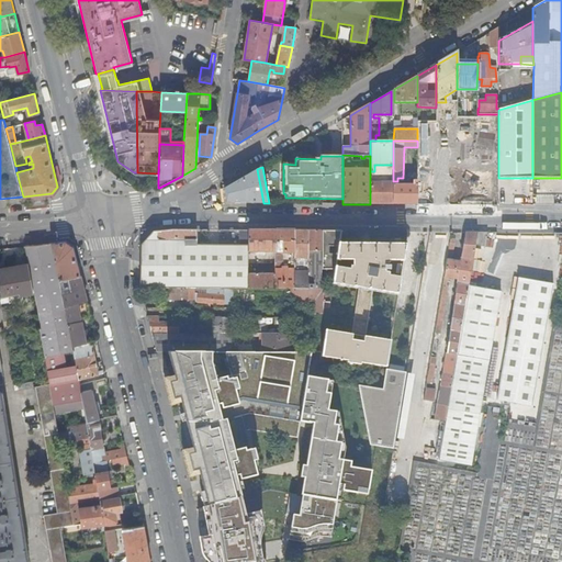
[(263,203),(257,169),(224,189),(226,203),(243,203),(263,203)]
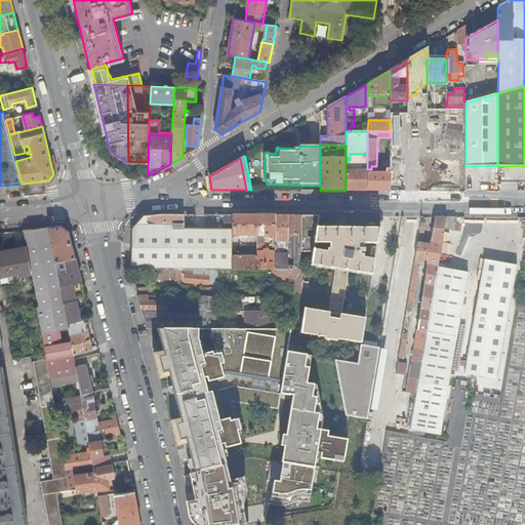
[(367,172),(366,191),(376,191),(390,191),(390,168),(387,168),(387,173),(367,172)]
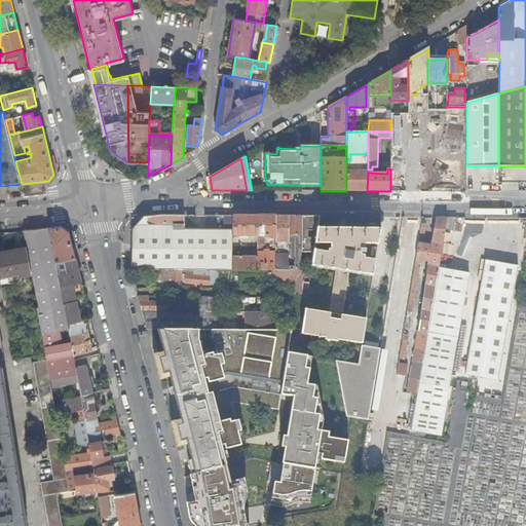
[(346,171),(346,191),(358,191),(367,191),(368,173),(368,171),(346,171)]
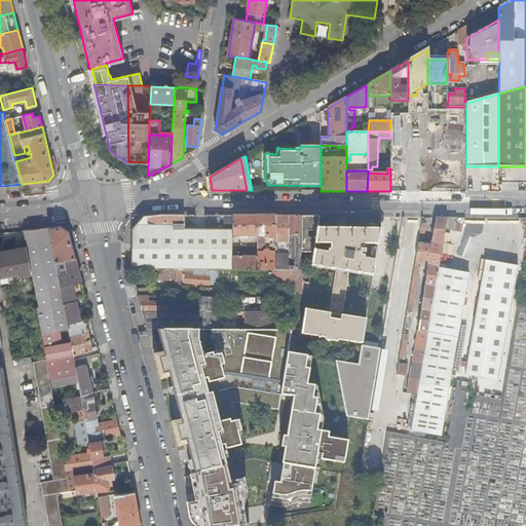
[(184,229),(184,216),(159,216),(143,218),(133,229),(132,271),(150,271),(182,271),(184,271),(192,271),(219,271),(232,271),(232,257),(232,238),(194,238),(184,231),(184,229)]
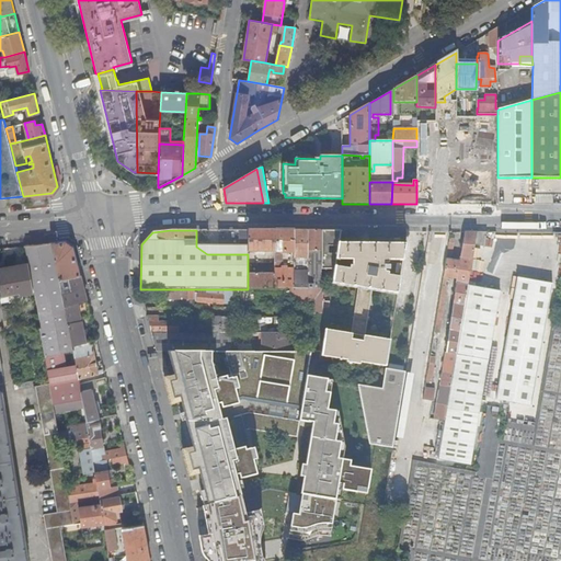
[(248,244),(248,231),(239,231),(239,244),(248,244)]
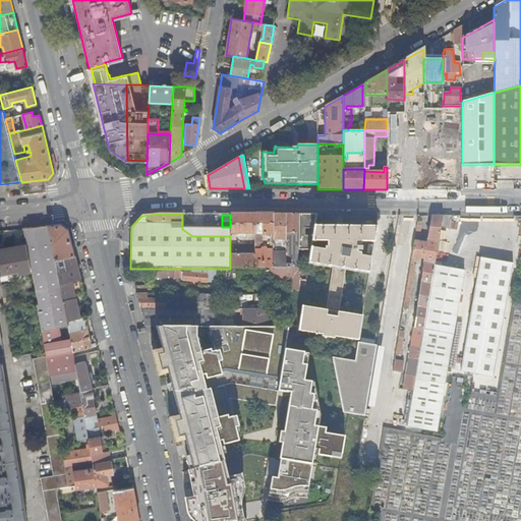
[(255,234),(255,215),(230,215),(230,227),(230,228),(230,234),(236,234),(237,236),(245,237),(245,234),(255,234)]
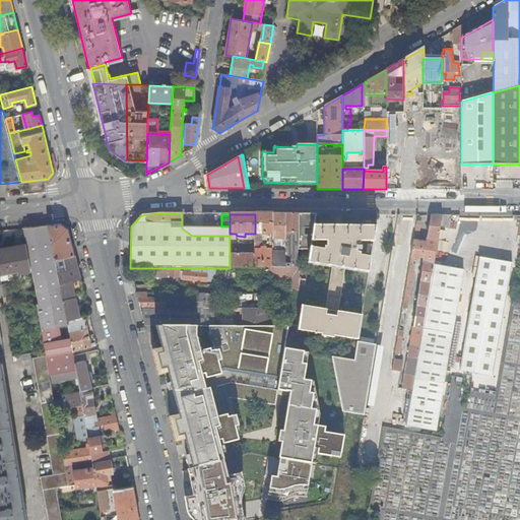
[(272,246),(272,214),(261,214),(255,214),(255,234),(255,248),(257,248),(261,243),(261,237),(260,235),(270,235),(270,237),(269,237),(269,246),(272,246)]
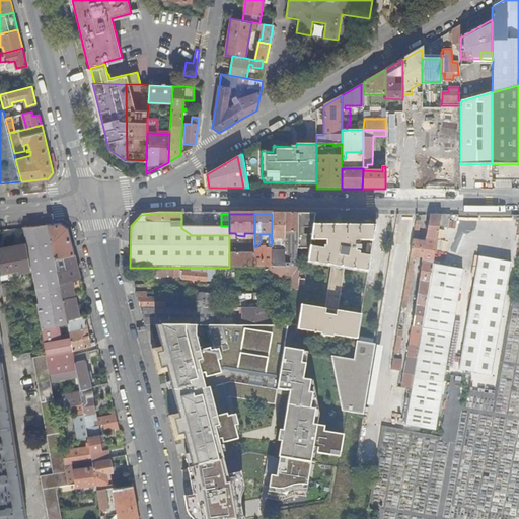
[(285,214),(272,214),(272,245),(272,249),(272,268),(285,268),(285,214)]
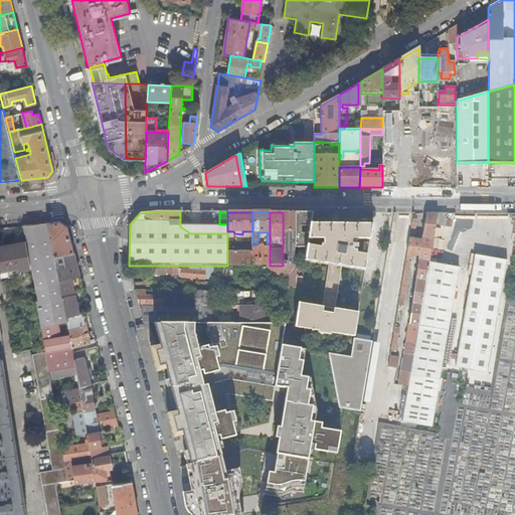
[(295,212),(283,212),(283,266),(295,266),(295,247),(295,212)]
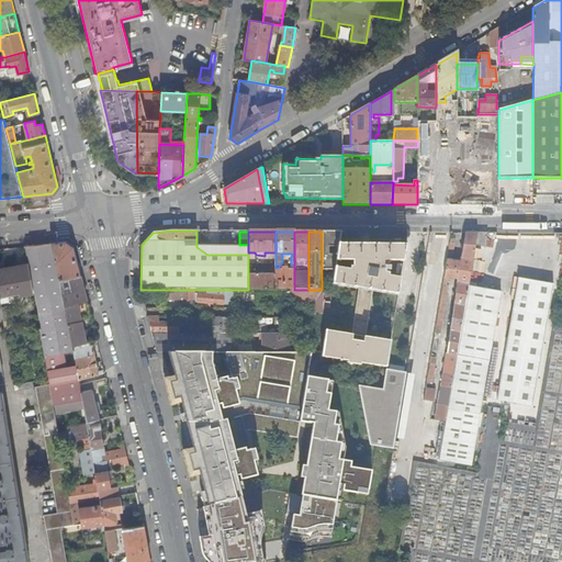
[(339,244),(341,232),(322,232),(322,270),(336,270),(339,244)]
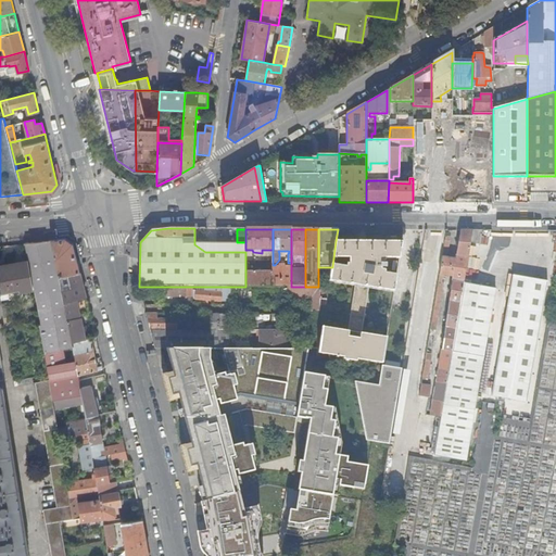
[(451,236),(445,236),(430,329),(436,329),(443,282),(442,282),(443,275),(453,277),(442,354),(432,416),(442,417),(460,301),(464,282),(470,243),(472,230),(460,230),(455,258),(446,257),(451,236)]
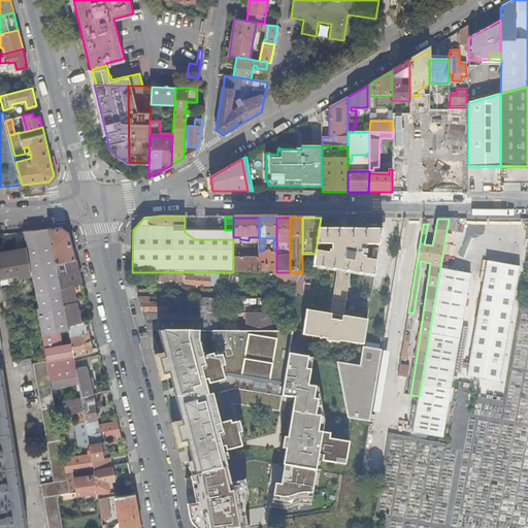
[(455,232),(458,219),(449,219),(447,231),(455,232)]
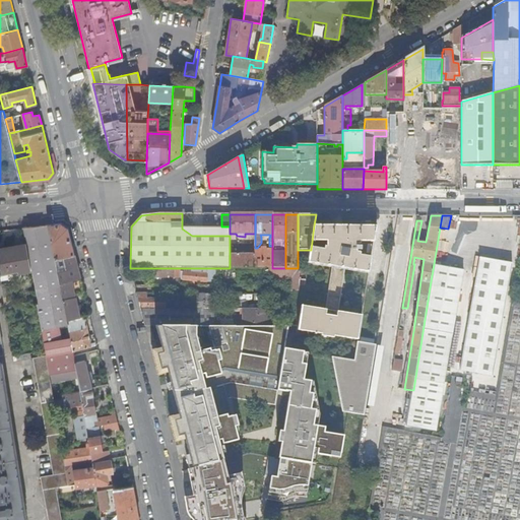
[(61,224),(47,225),(59,283),(79,278),(66,229),(61,224)]
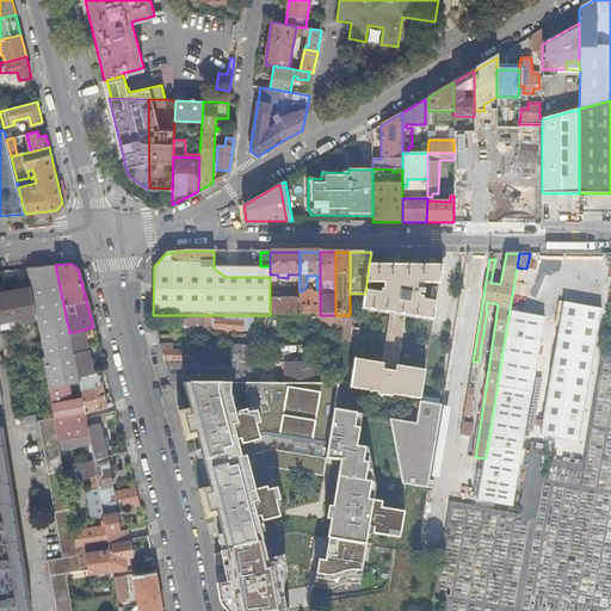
[(55,265),(28,269),(41,332),(45,358),(43,358),(54,419),(85,413),(85,412),(78,376),(72,345),(69,333),(55,265)]
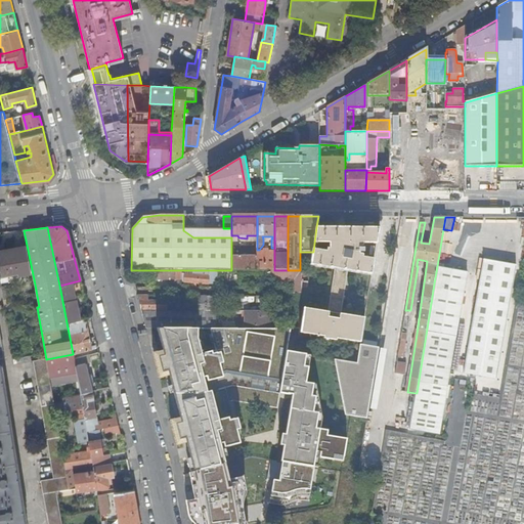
[(376,244),(379,227),(316,227),(313,252),(311,265),(335,269),(328,312),(305,308),(304,311),(302,328),(301,329),(301,333),(316,336),(316,337),(318,337),(319,336),(360,343),(363,318),(340,314),(344,290),(347,291),(349,277),(346,277),(347,271),(370,275),(374,259),(369,258),(362,257),(362,255),(358,254),(358,252),(358,249),(358,247),(361,247),(362,246),(362,244),(373,244),(376,244)]
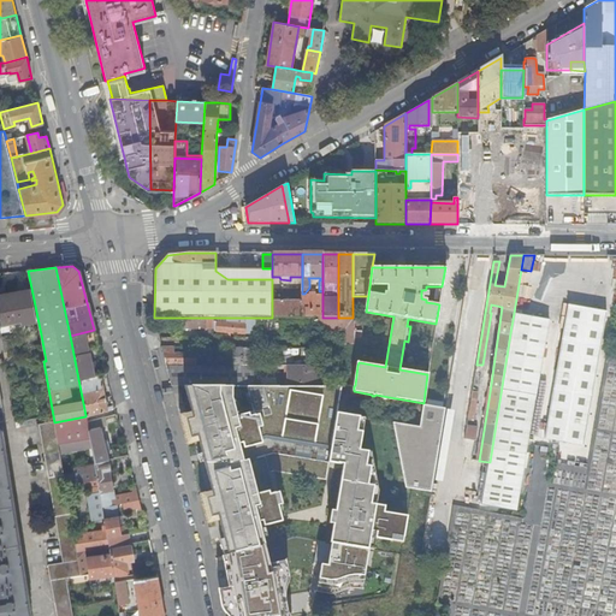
[(272,279),(272,277),(272,270),(215,268),(215,271),(227,279),(272,279)]
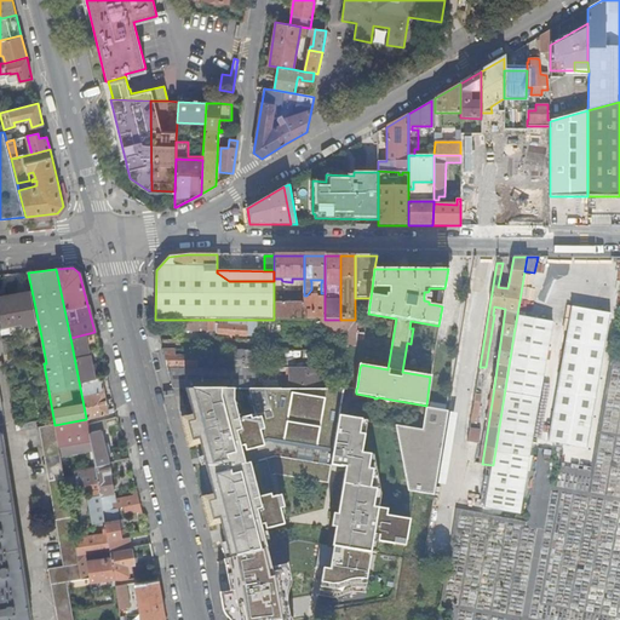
[(0,297),(0,333),(0,334),(6,366),(12,365),(10,354),(15,352),(16,365),(27,369),(30,369),(32,375),(45,373),(40,348),(26,350),(23,338),(19,339),(7,342),(5,325),(5,321),(19,319),(16,294),(9,296),(0,297)]
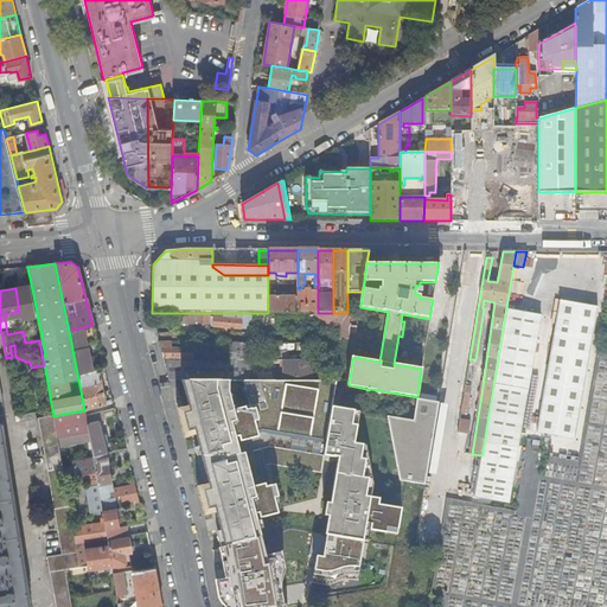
[(318,313),(318,292),(296,292),(296,296),(296,313),(308,313),(318,313)]
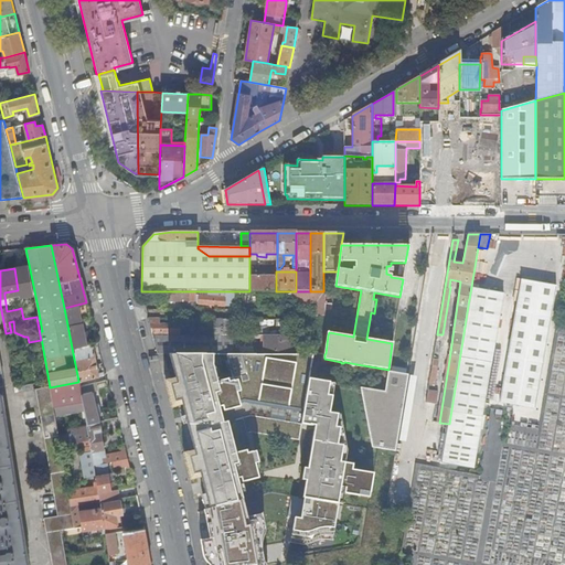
[(276,276),(249,276),(249,291),(258,291),(276,291),(276,276)]
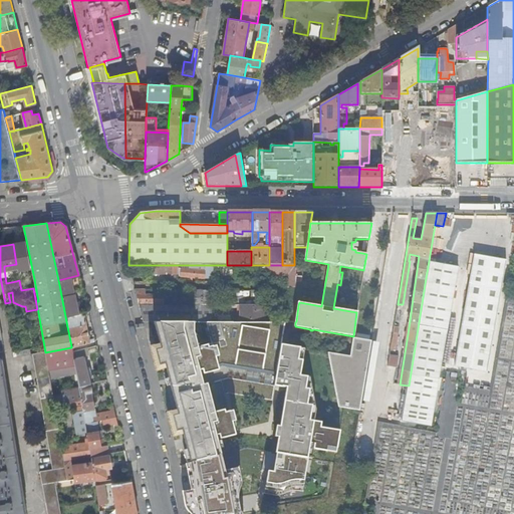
[(506,260),(474,254),(455,366),(487,371),(506,260)]
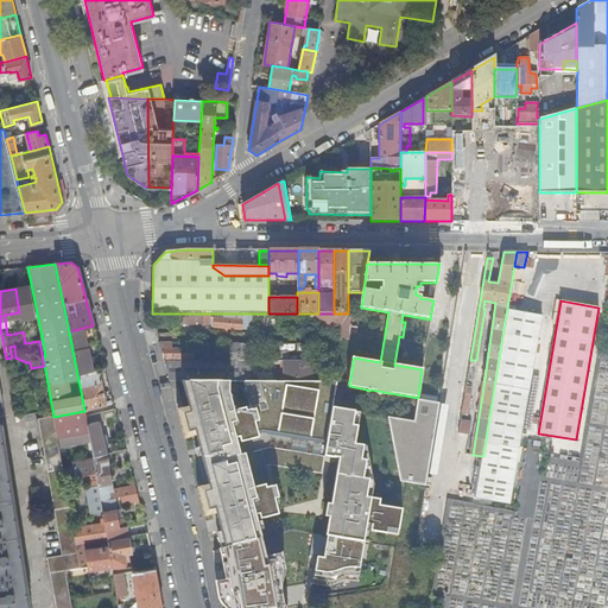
[(504,329),(483,456),(476,499),(511,505),(527,407),(543,315),(507,309),(504,329)]
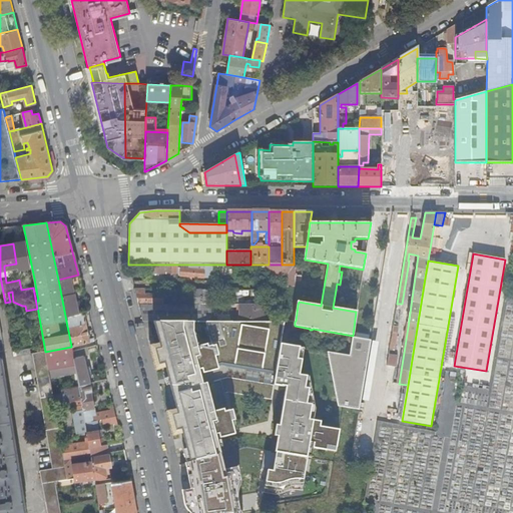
[(177,265),(146,265),(146,282),(150,282),(150,277),(149,275),(171,275),(176,275),(177,265)]
